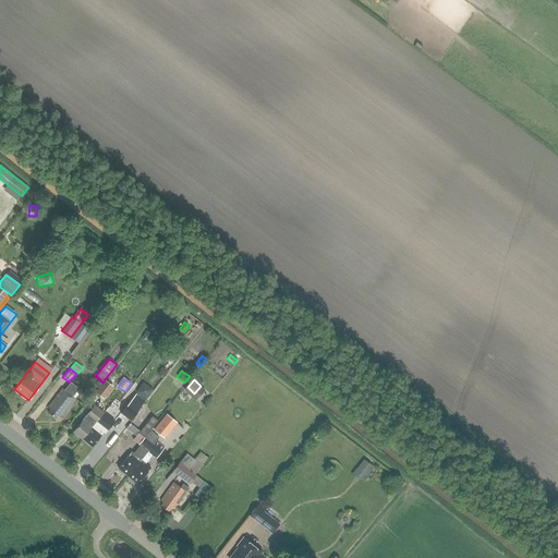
[(106,398),(113,388),(113,387),(105,380),(95,392),(104,400),(106,398)]
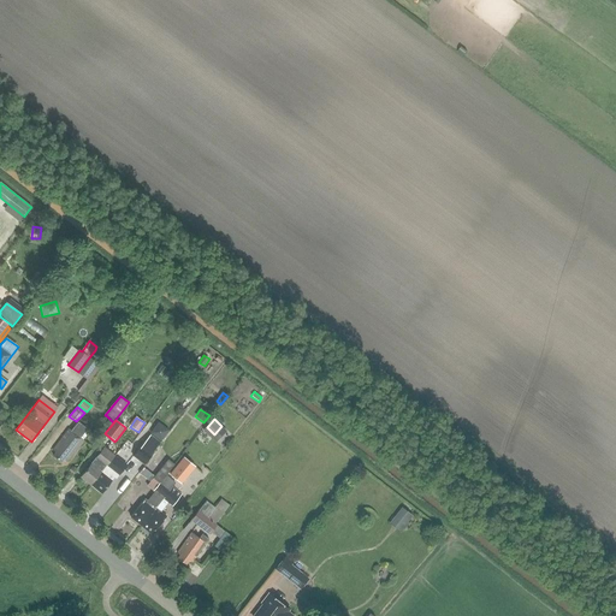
[(84,440),(81,438),(87,430),(77,421),(71,430),(70,430),(53,450),(55,452),(53,456),(61,462),(65,458),(67,462),(84,440)]
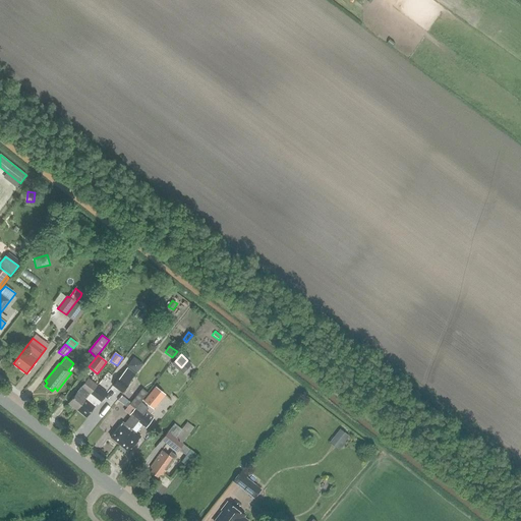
[(128,368),(119,380),(127,386),(136,374),(128,368)]
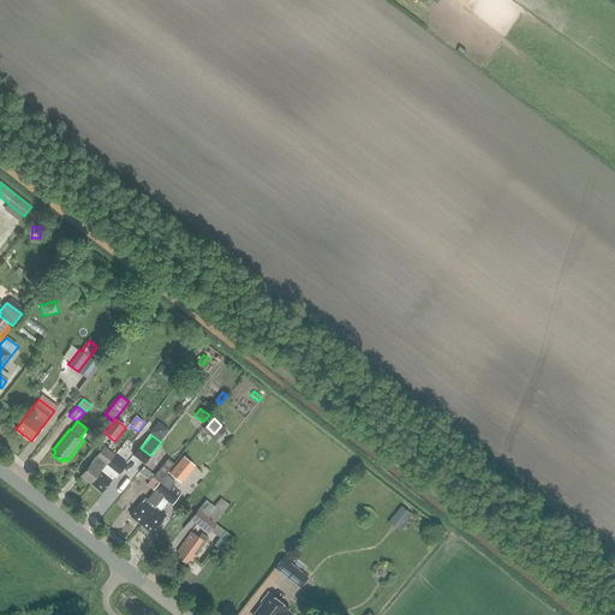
[(94,460),(81,477),(91,484),(114,455),(103,447),(96,457),(97,458),(95,461),(94,460)]
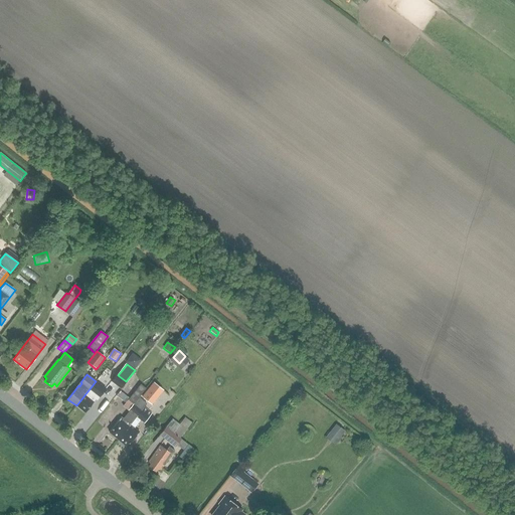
[(117,375),(112,380),(121,388),(126,382),(126,381),(118,375),(117,375)]
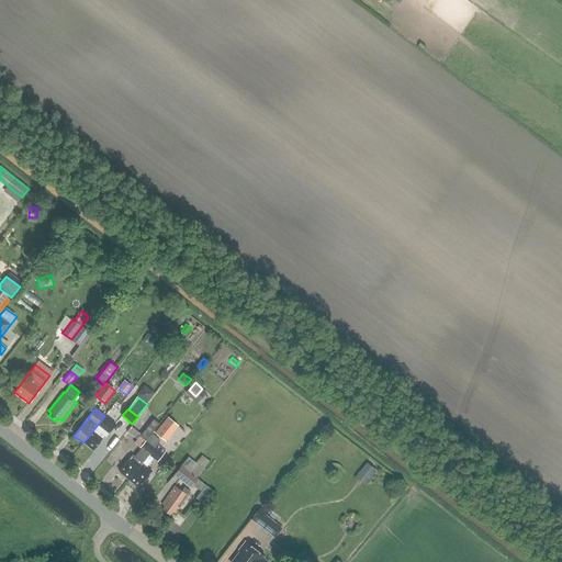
[(104,416),(83,442),(92,450),(107,431),(109,433),(115,424),(104,416)]
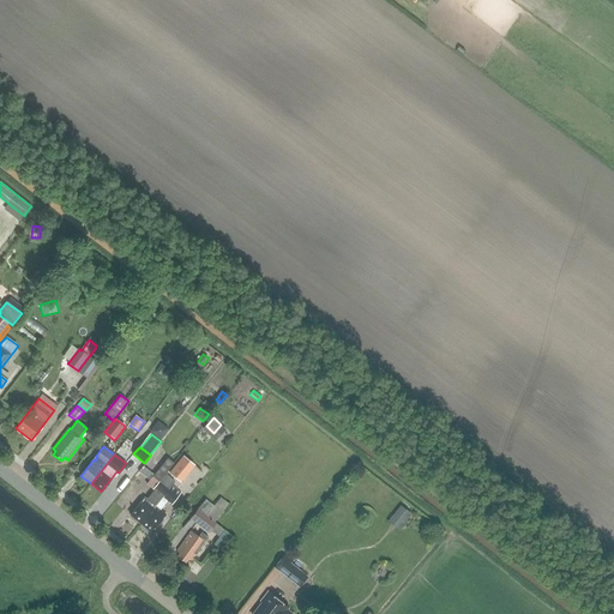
[(184,456),(169,474),(180,482),(194,465),(184,456)]
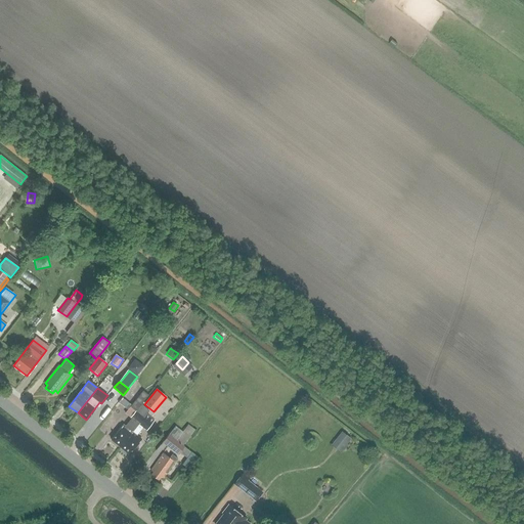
[(124,425),(112,440),(120,447),(146,415),(147,415),(149,411),(142,405),(145,400),(144,399),(147,395),(143,392),(140,396),(130,407),(136,411),(131,418),(132,419),(126,427),(124,425)]
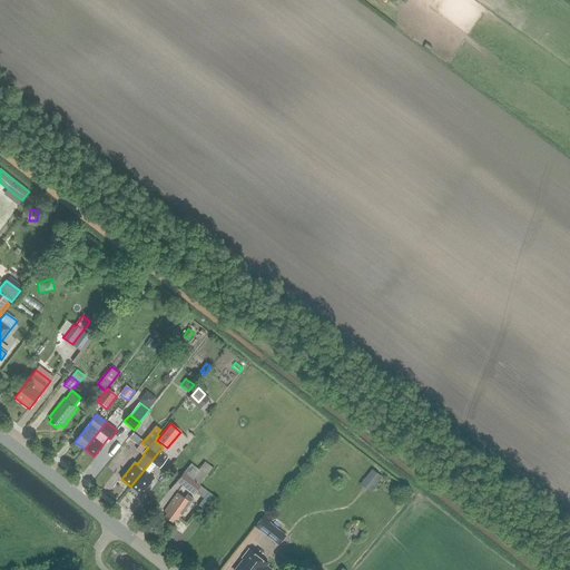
[(159,451),(130,487),(140,494),(154,478),(149,474),(156,465),(160,469),(169,459),(160,451),(159,451)]
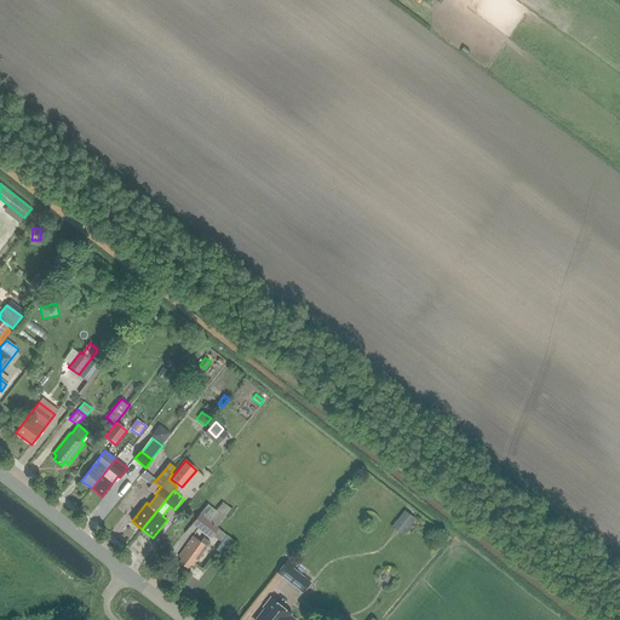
[(216,512),(223,518),(230,509),(223,503),(216,512)]
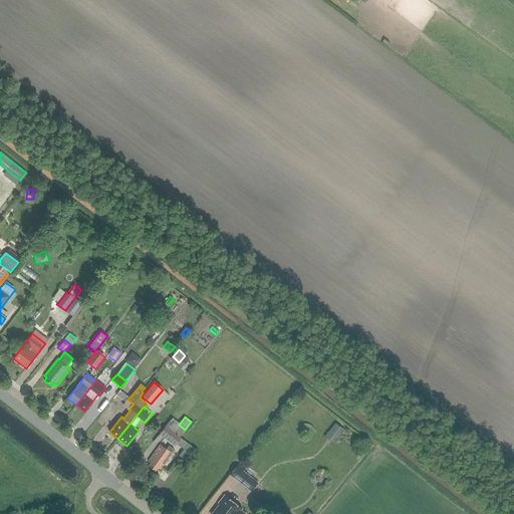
[(172,419),(160,435),(175,447),(176,445),(181,448),(185,442),(179,438),(185,430),(179,425),(172,419)]
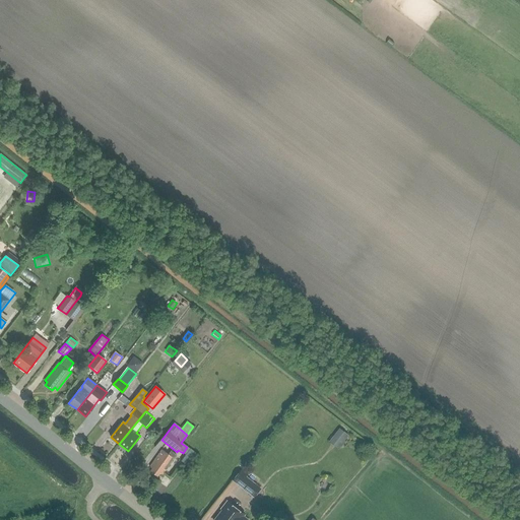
[(340,429),(333,438),(342,445),(349,436),(340,429)]
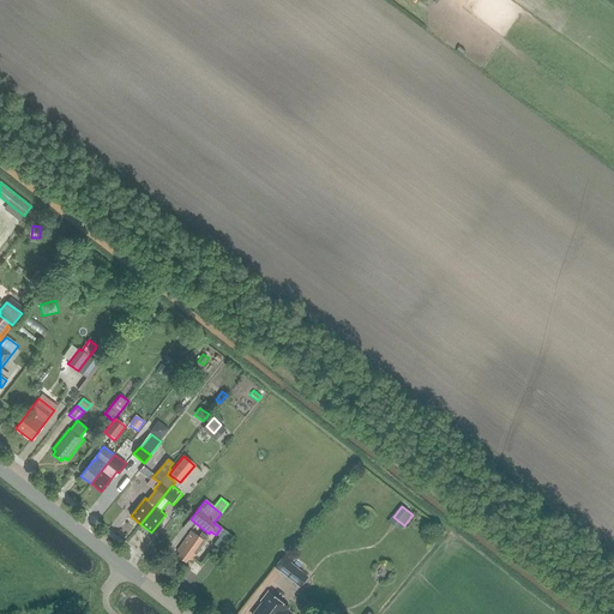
[(191,561),(205,542),(208,539),(200,534),(199,537),(191,531),(176,552),(180,554),(178,557),(186,564),(188,559),(191,561)]
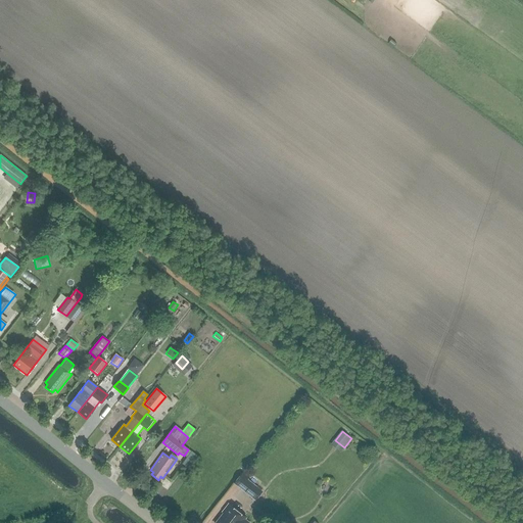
[(201,457),(195,453),(190,460),(187,457),(182,464),(192,471),(201,457)]
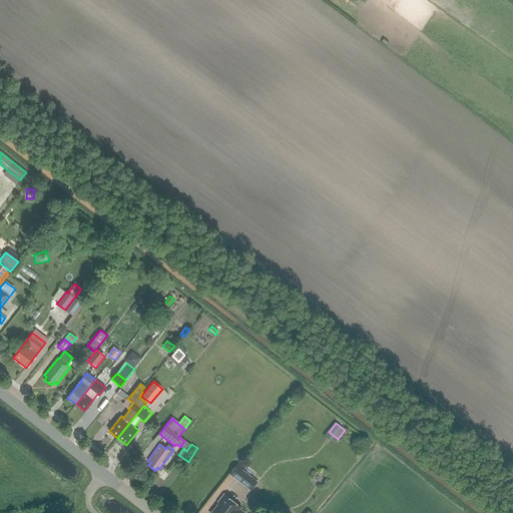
[(239,463),(230,474),(251,491),(259,482),(245,472),(247,469),(239,463)]
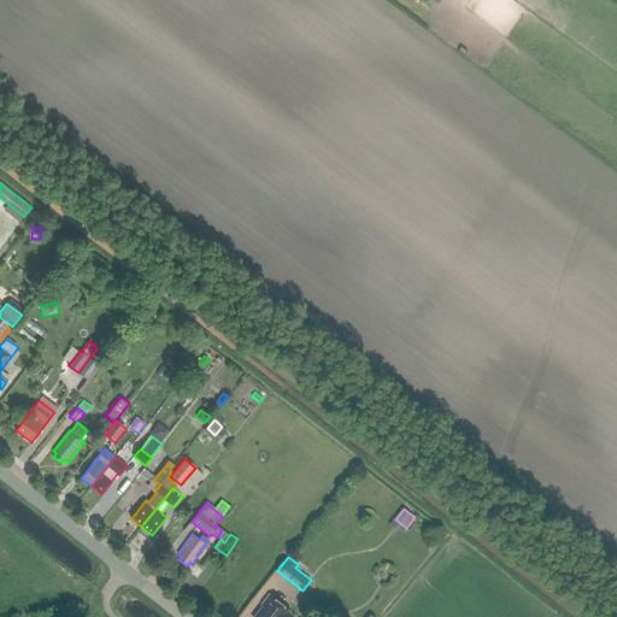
[(295,616),(291,613),(292,611),(270,594),(262,605),(263,606),(253,616),(295,616)]
